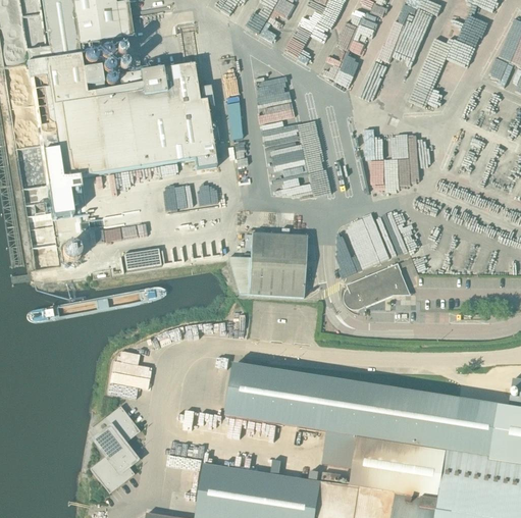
[(63,176),(191,157),(194,172),(217,168),(215,154),(207,98),(200,99),(195,62),(119,73),(121,86),(106,88),(102,63),(85,65),(83,52),(82,52),(80,42),(122,36),(122,35),(134,34),(128,0),(123,0),(117,1),(117,0),(43,0),(50,45),(29,48),(31,60),(28,60),(43,155),(48,190),(64,188),(63,176)]
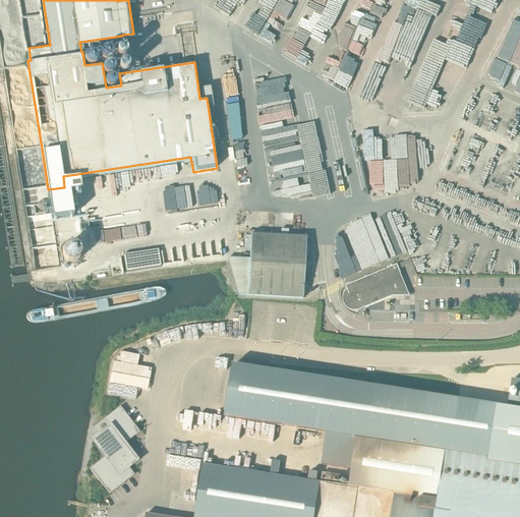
[(372,0),(367,14),(385,22),(393,0),(372,0)]
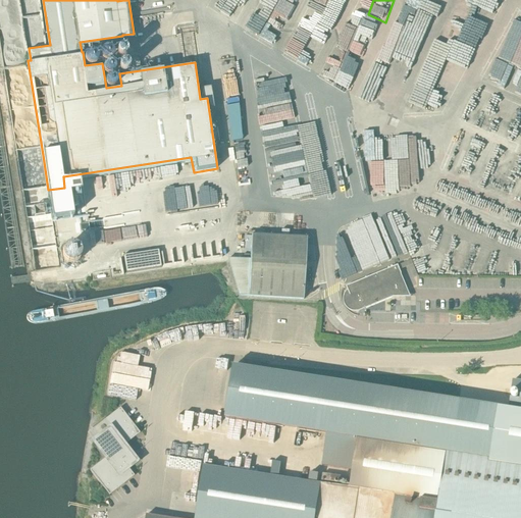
[(346,14),(329,59),(357,69),(362,57),(350,52),(362,20),(346,14)]
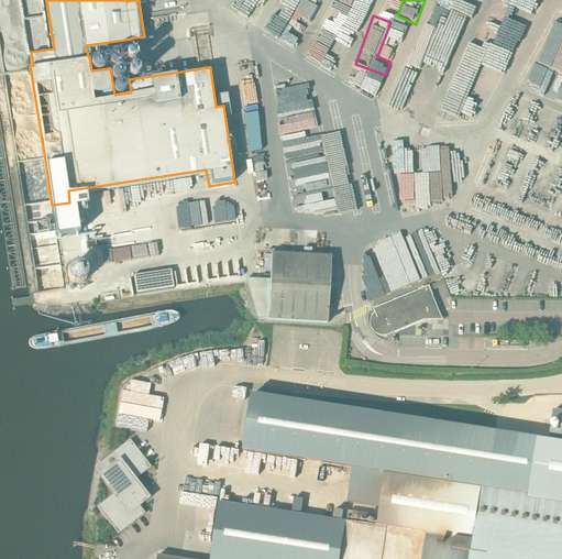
[(342,25),(326,57),(339,64),(359,26),(352,23),(349,29),(342,25)]
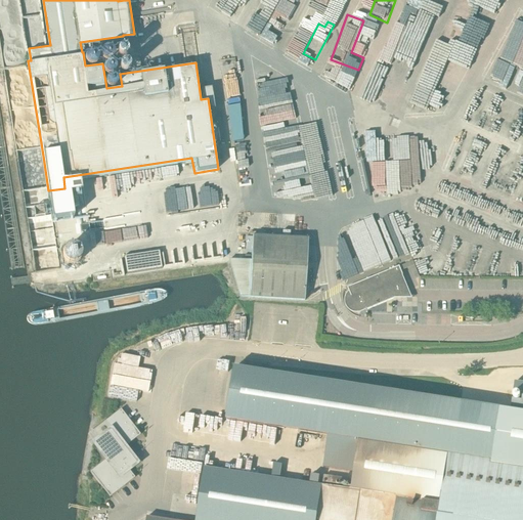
[(124,43),(113,43),(114,53),(124,53),(124,43)]
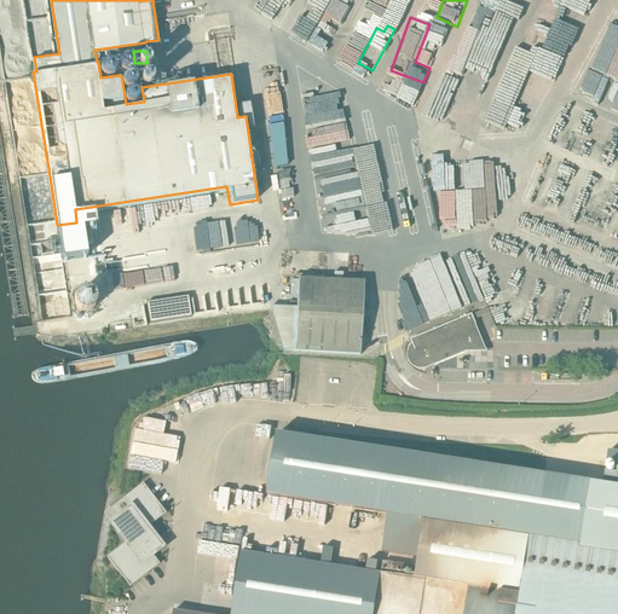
[(456,92),(445,119),(468,128),(479,103),(456,92)]
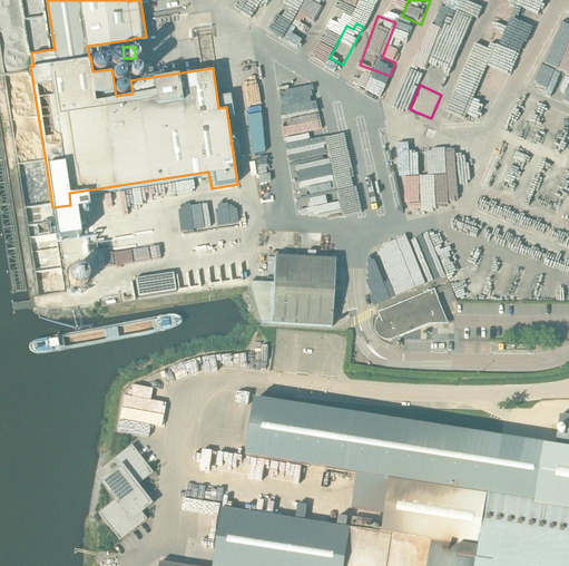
[(268,148),(265,108),(251,109),(254,149),(268,148)]
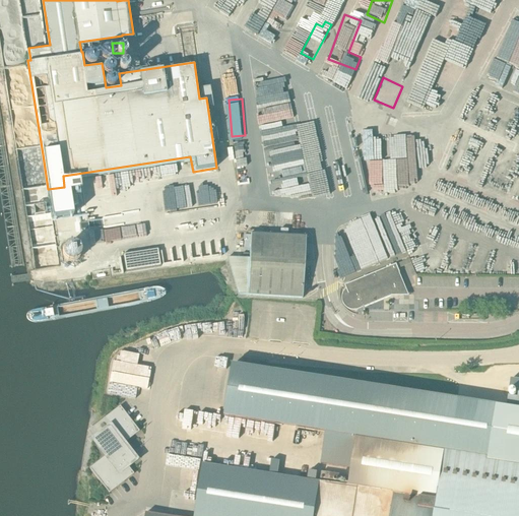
[(250,254),(228,253),(239,289),(303,295),(307,233),(251,230),(250,254)]
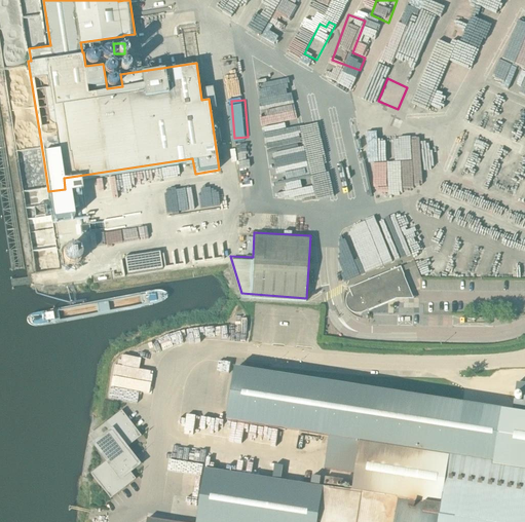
[(72,261),(73,261),(75,261),(76,261),(78,260),(80,259),(80,258),(81,258),(82,256),(82,255),(82,254),(83,253),(83,252),(83,251),(82,250),(82,249),(82,248),(81,247),(80,245),(78,244),(77,244),(75,243),(73,243),(71,243),(69,244),(68,244),(67,245),(67,246),(66,247),(65,248),(65,249),(64,250),(64,251),(64,252),(64,253),(65,255),(65,256),(66,258),(67,258),(67,259),(68,260),(69,260),(71,261),(72,261)]
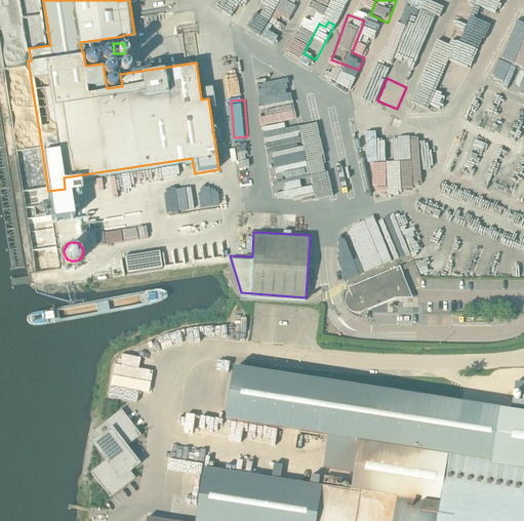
[(197,258),(220,255),(218,243),(195,247),(197,258)]
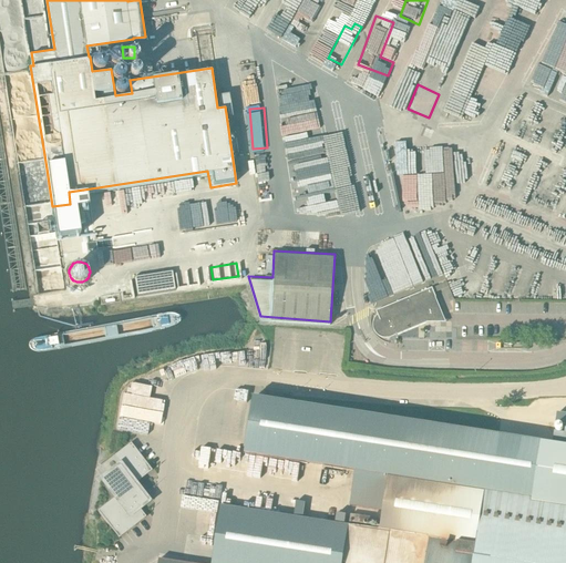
[(173,268),(135,274),(137,292),(176,286),(173,268)]
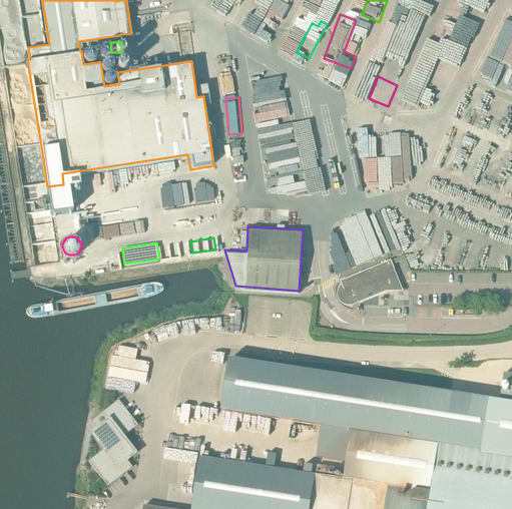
[(409,250),(397,253),(403,279),(415,276),(409,250)]
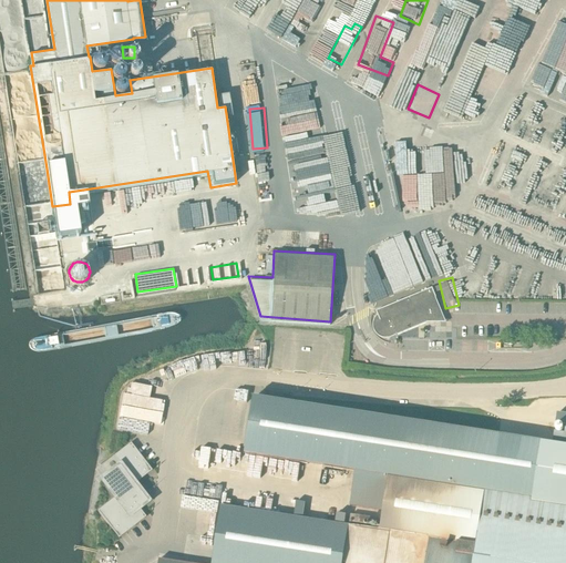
[(383,334),(387,334),(389,334),(392,334),(395,333),(429,318),(448,318),(433,284),(377,307),(379,311),(377,315),(374,317),(374,320),(374,323),(374,325),(376,327),(377,329),(379,331),(381,333),(383,334)]
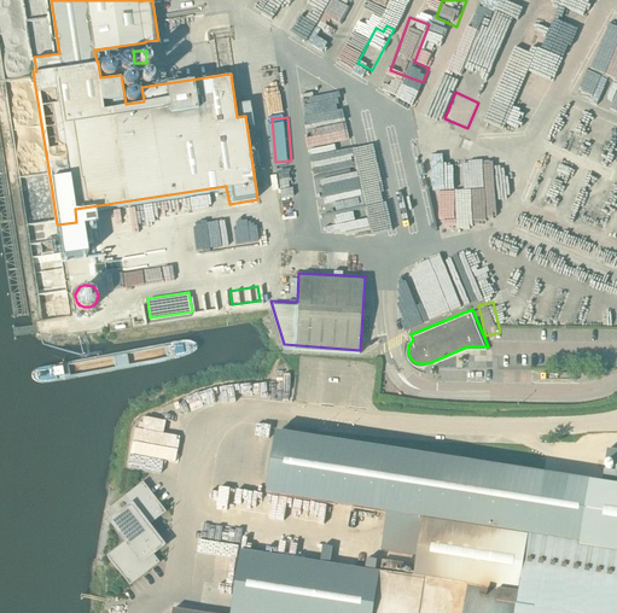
[(133,426),(131,448),(159,451),(163,414),(139,412),(138,427),(133,426)]
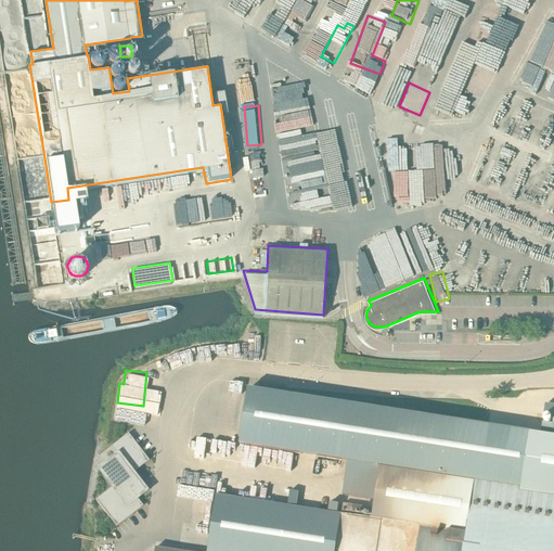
[(542,430),(249,384),(241,440),(382,462),(373,514),(217,490),(208,550),(180,547),(178,550),(553,550),(553,400),(546,400),(545,410),(553,412),(553,420),(544,419),(542,430)]
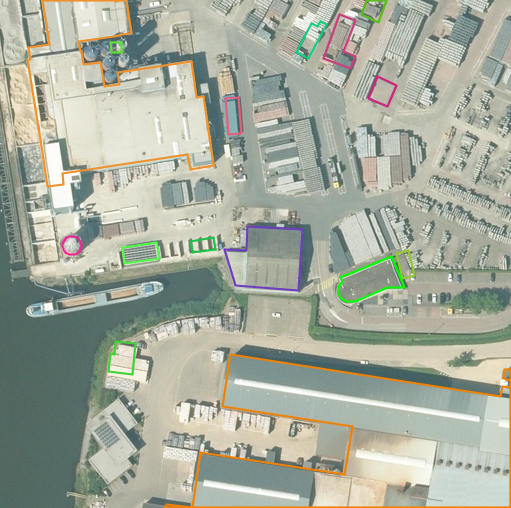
[(108,372),(106,383),(121,386),(123,375),(108,372)]
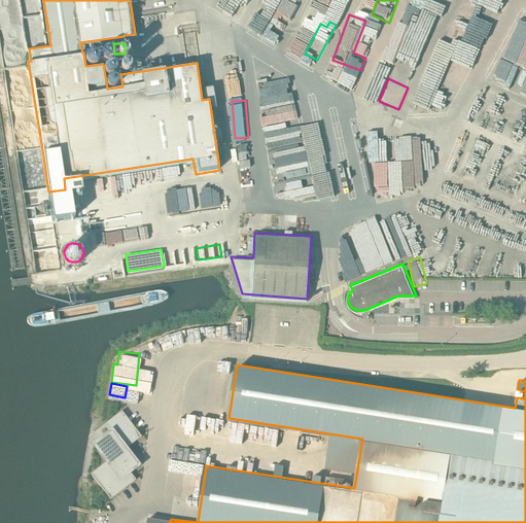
[(107,458),(91,471),(110,495),(136,477),(130,468),(138,462),(126,445),(142,433),(123,408),(97,427),(103,436),(95,442),(107,458)]
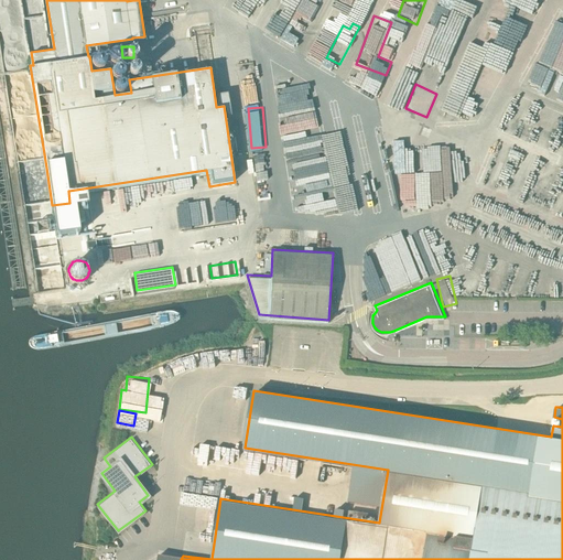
[(349,515),(368,517),(369,509),(350,506),(349,515)]
